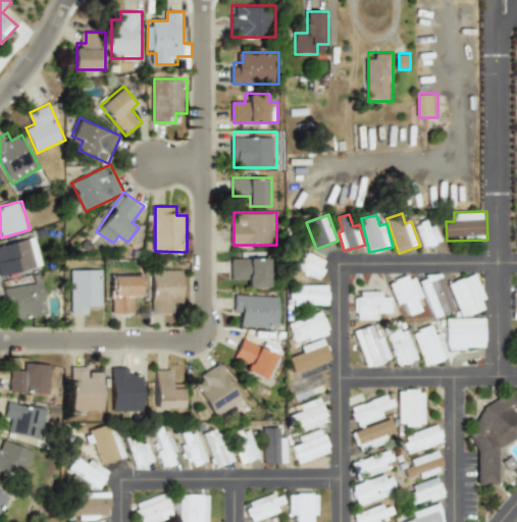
[(434,219),(418,224),(425,248),(443,243),(434,219)]
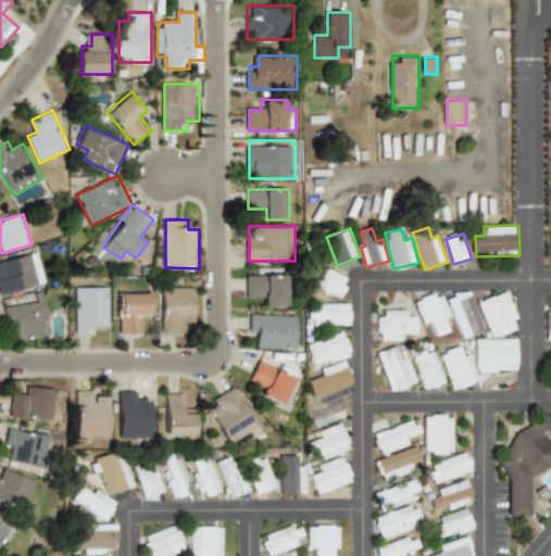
[(0,262),(0,274),(5,293),(47,282),(38,251),(0,262)]
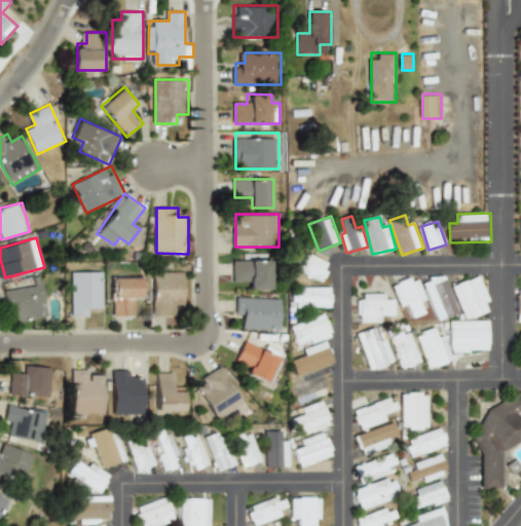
[(303,262),(299,270),(324,282),(332,264),(311,254),(306,263),(303,262)]
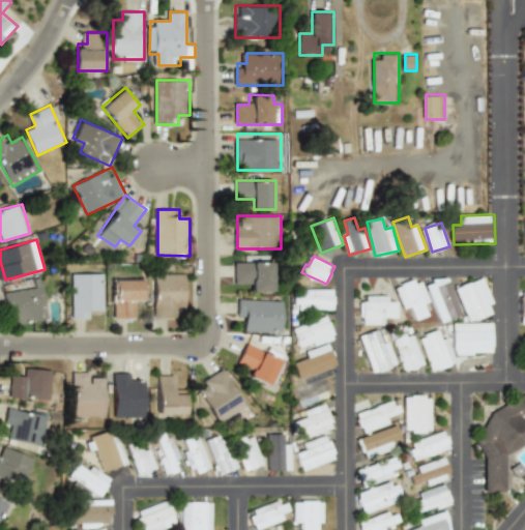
[(275,262),(237,262),(237,282),(255,282),(255,291),(275,291),(275,262)]
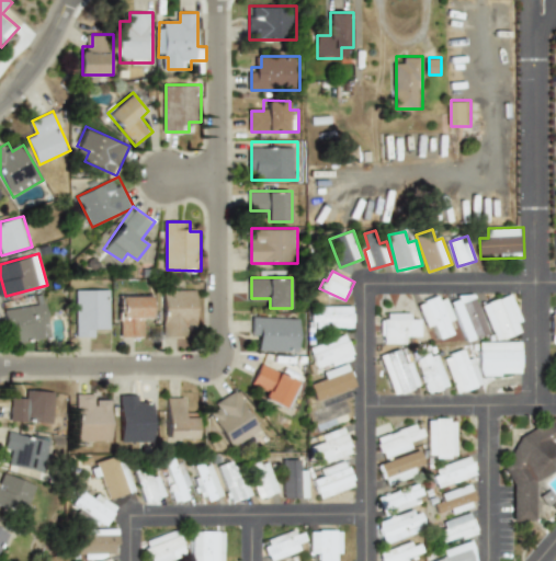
[(112,324),(112,288),(78,288),(78,335),(101,335),(101,324),(112,324)]
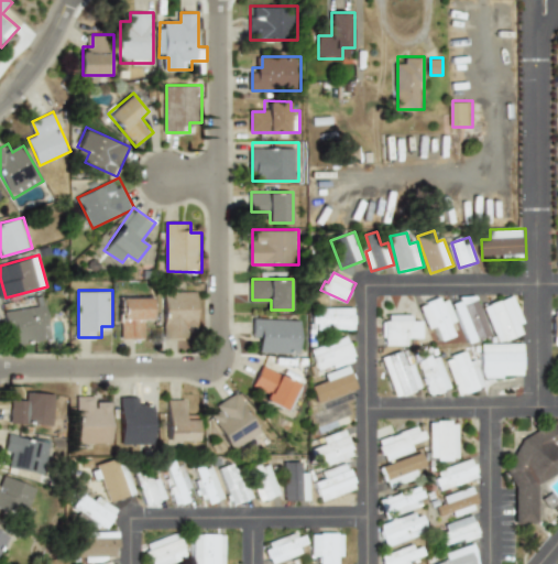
[(167,337),(189,337),(189,326),(200,326),(200,291),(167,291),(167,337)]
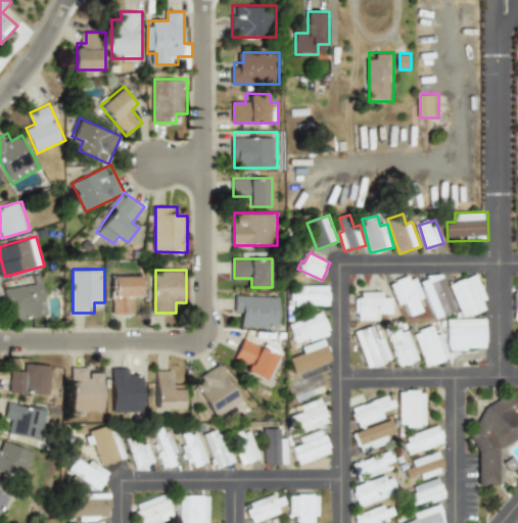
[(458,311),(442,273),(422,281),(437,319),(458,311)]
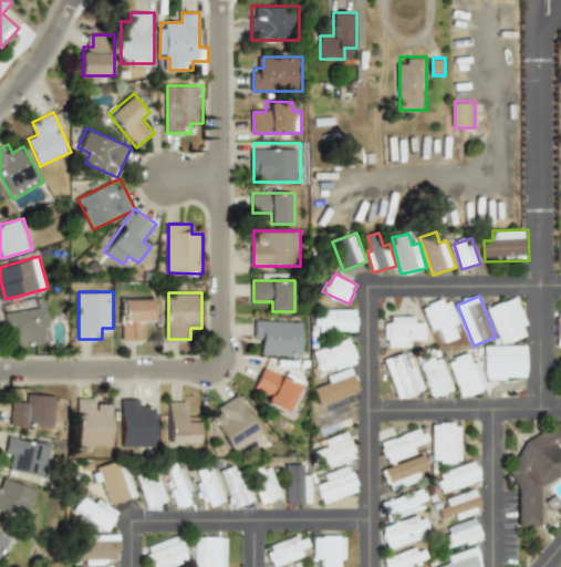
[(48,298),(16,303),(17,311),(7,312),(11,336),(21,333),(23,346),(54,341),(48,298)]
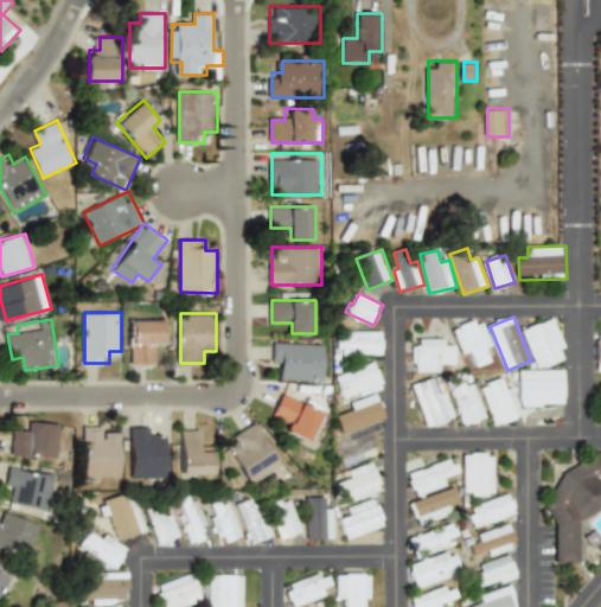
[(133,364),(155,364),(155,344),(166,344),(166,319),(133,319),(133,364)]
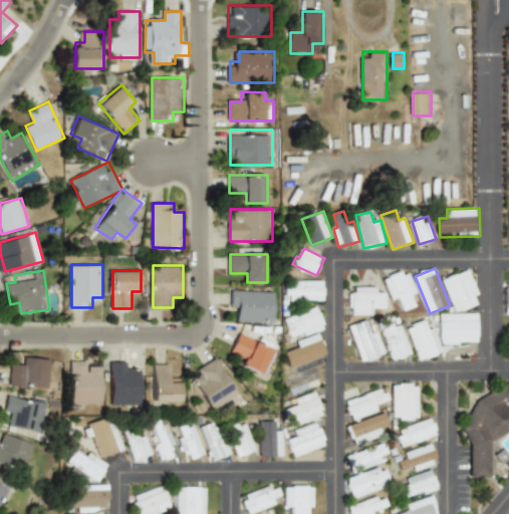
[(418,293),(410,270),(386,279),(393,300),(400,297),(405,310),(417,306),(413,295),(418,293)]
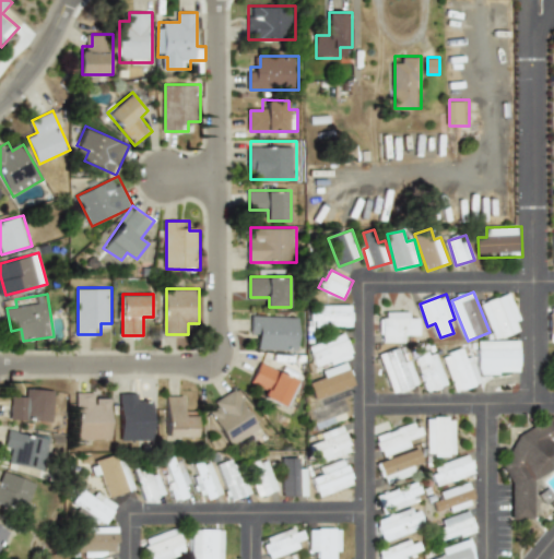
[(521,332),(518,321),(521,320),(513,294),(483,302),(495,340),(521,332)]
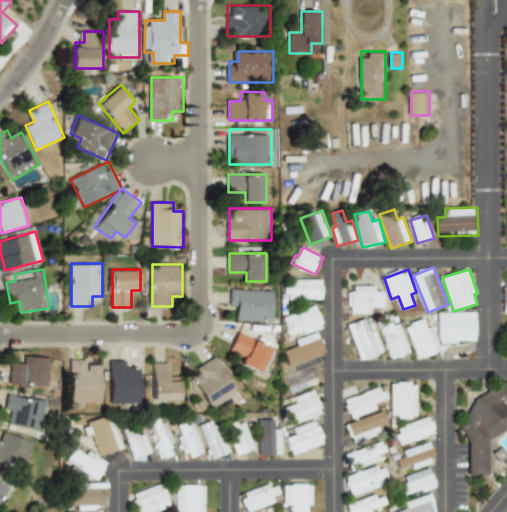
[(287,299),(325,299),(325,280),(287,279),(287,299)]
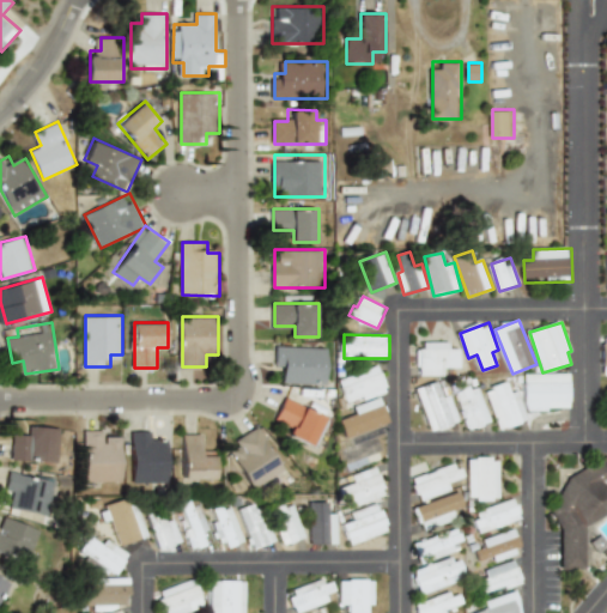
[(451,343),(422,343),(422,376),(448,375),(447,369),(462,369),(462,349),(451,349),(451,343)]
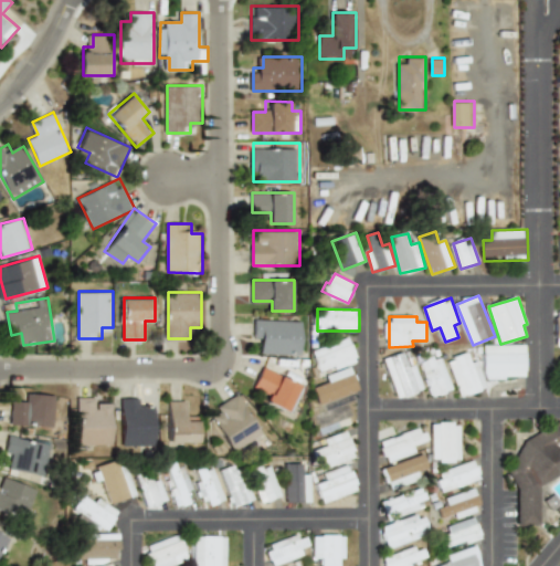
[(267,354),(304,355),(305,321),(256,320),(256,342),(267,342),(267,354)]
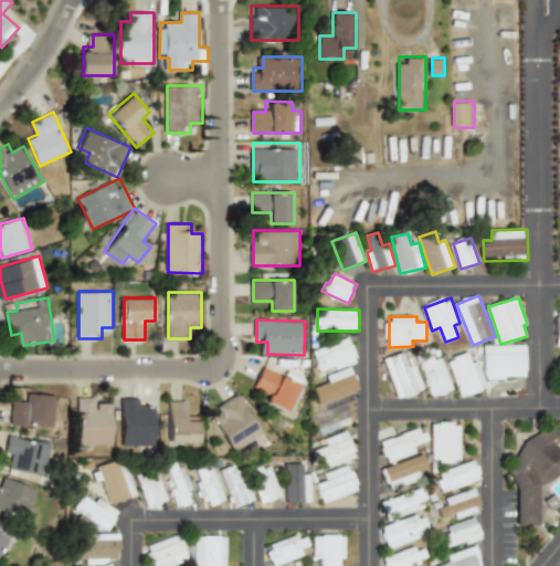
[(314,349),(320,373),(336,367),(337,369),(359,363),(352,338),(314,349)]
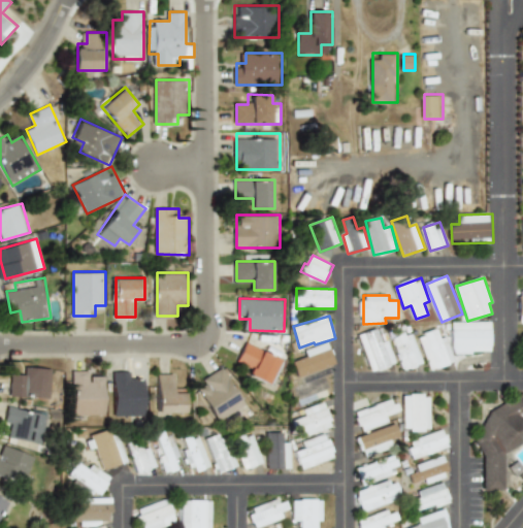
[(493,321),(454,322),(454,353),(493,353),(493,321)]
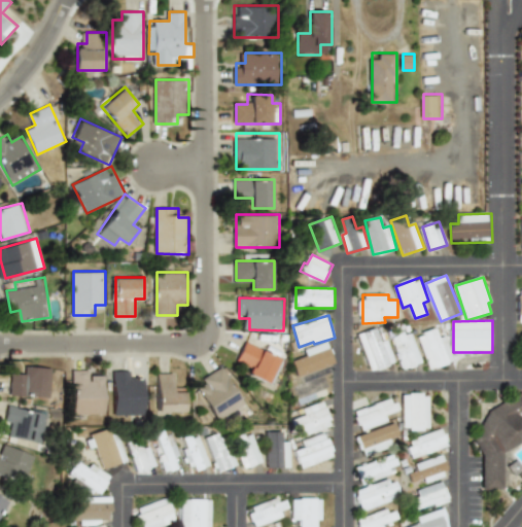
[(360,335),(373,372),(396,363),(388,340),(382,342),(378,328),(360,335)]
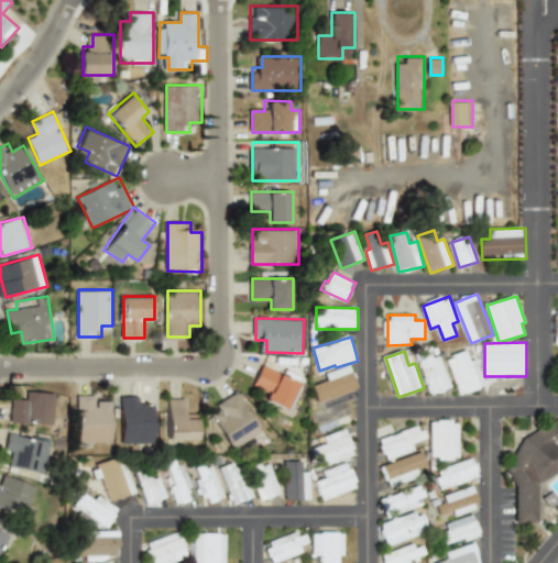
[(478,359),(471,361),(469,352),(449,357),(460,395),(488,387),(478,359)]
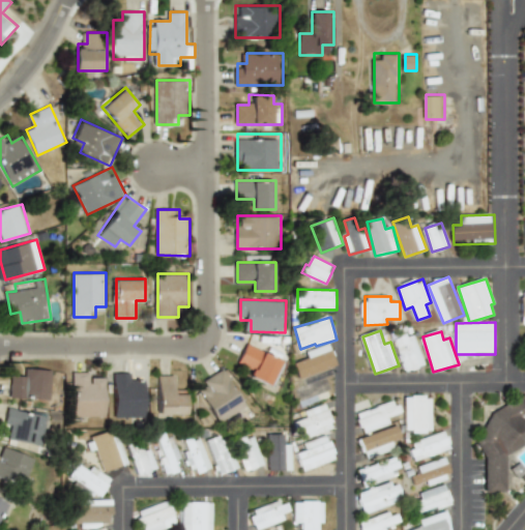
[(408,372),(427,365),(415,333),(396,340),(408,372)]
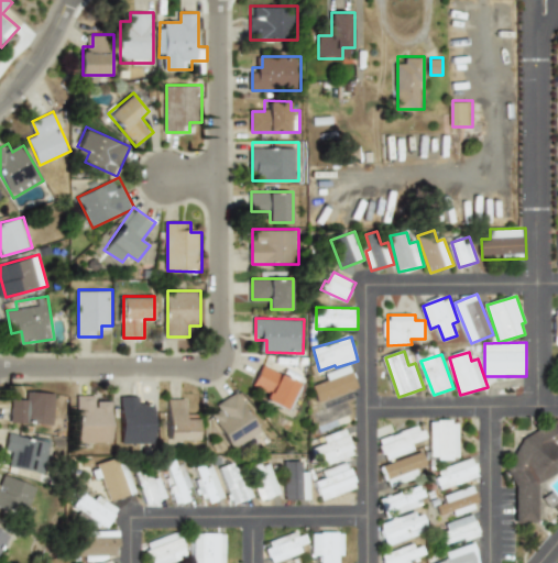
[(327,374),(329,381),(314,386),(320,403),(360,387),(351,365),(327,374)]
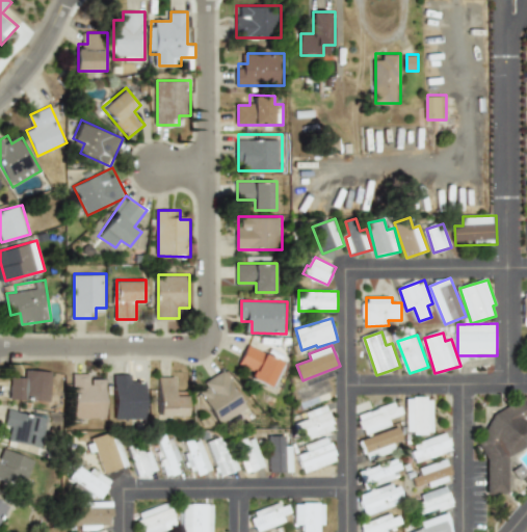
[(249,377),(279,389),(290,362),(249,346),(242,364),(253,368),(249,377)]
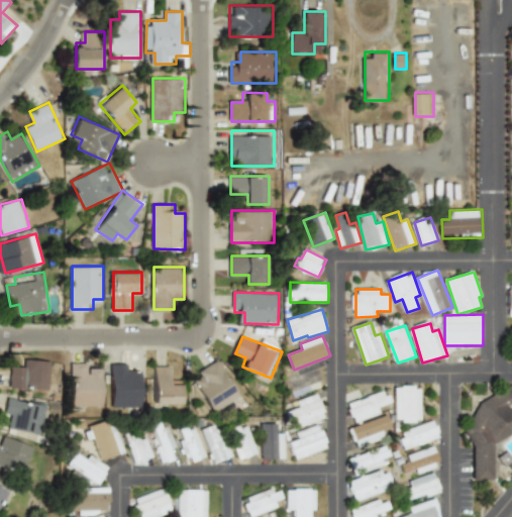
[(52,391),(54,360),(23,358),(22,368),(13,368),(11,388),(52,391)]
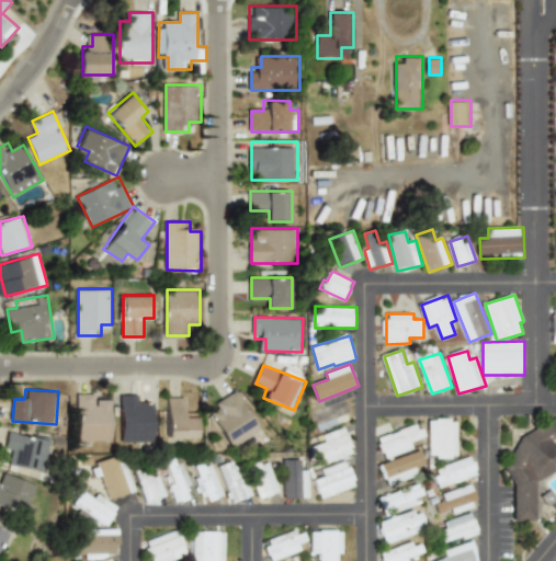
[(214,413),(231,447),(263,432),(241,389),(216,402),(219,410),(214,413)]
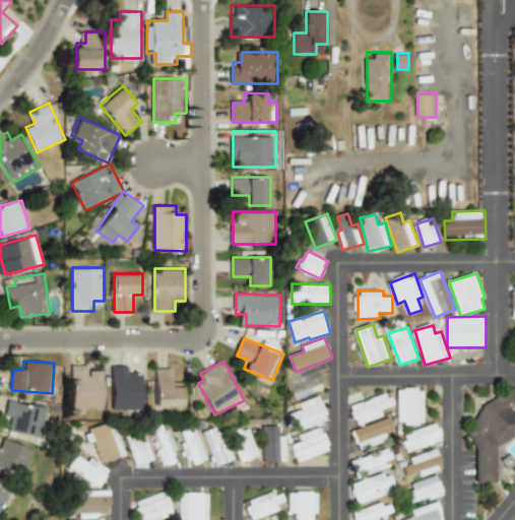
[(106,408),(106,365),(74,365),(74,408),(106,408)]
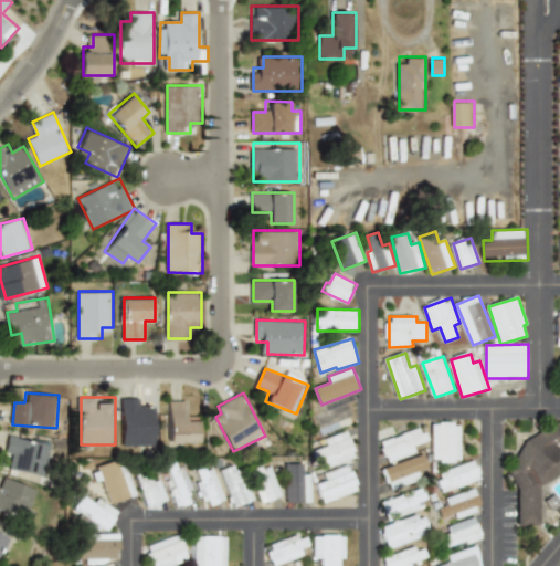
[(124,444),(157,444),(157,409),(147,409),(147,397),(124,397),(124,444)]
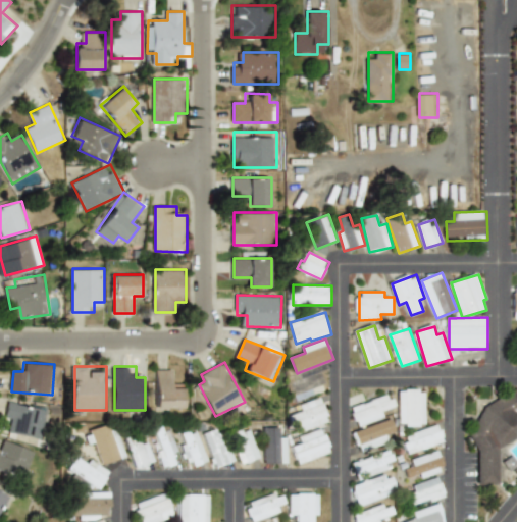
[(298,375),(301,381),(293,384),(300,402),(332,389),(323,366),(298,375)]
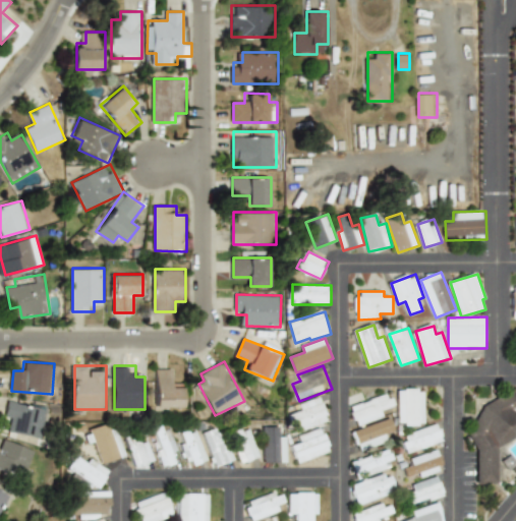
[(176,368),(158,368),(158,407),(185,407),(185,388),(176,388),(176,368)]
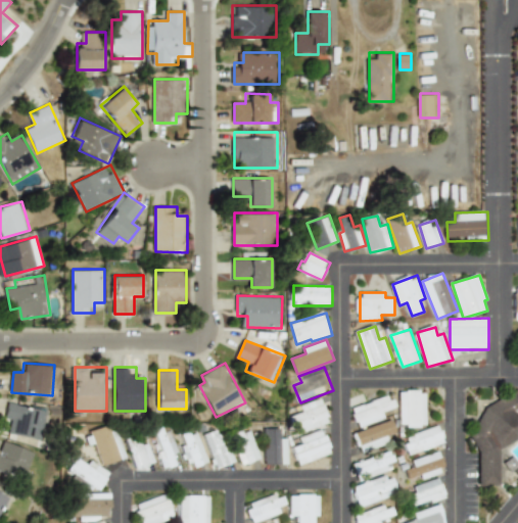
[(427,390),(402,391),(402,427),(428,426),(427,390)]
